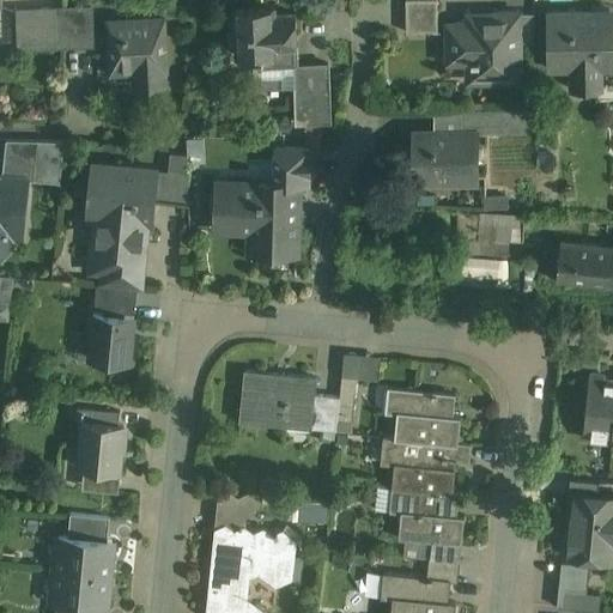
[(437,0),(406,0),(407,32),(438,32),(437,0)]
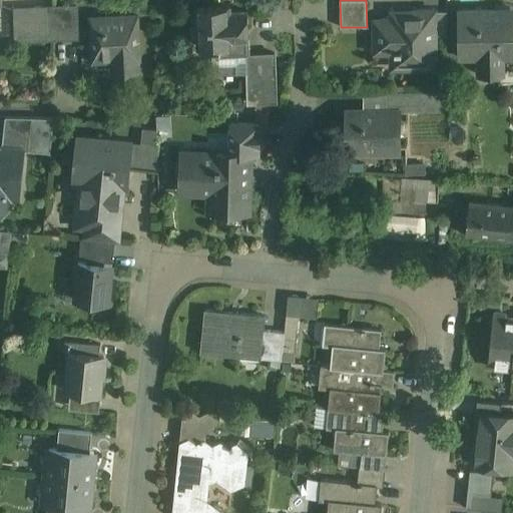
[(76,5),(54,6),(55,38),(77,37),(76,5)]
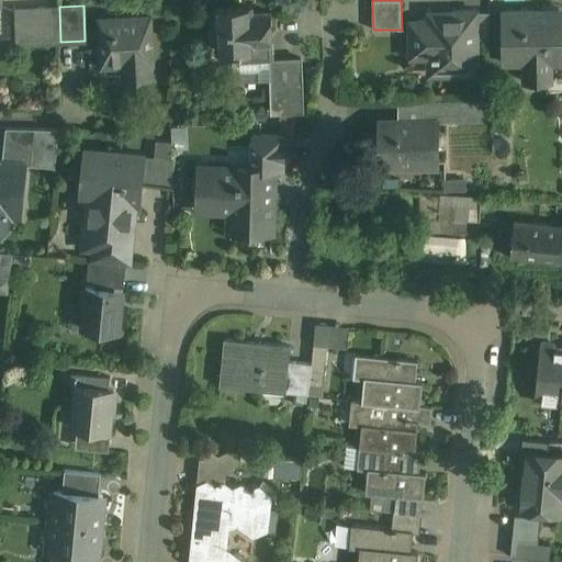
[(49,7),(17,9),(18,43),(51,42),(49,7)]
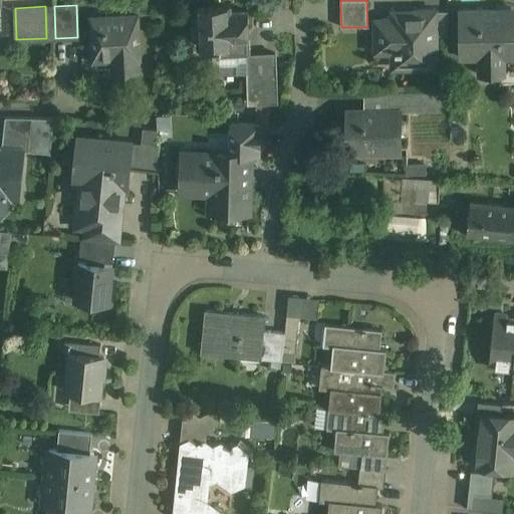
[(247,11),(230,11),(230,6),(197,8),(199,47),(220,46),(221,57),(249,55),(247,11)]
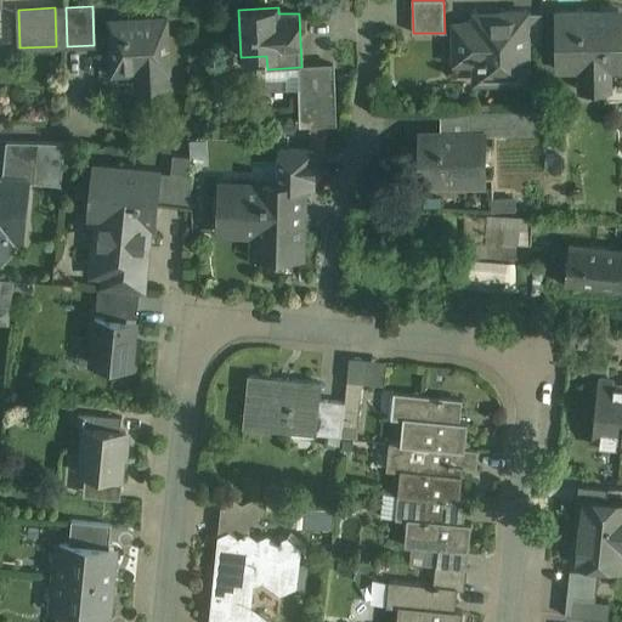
[(621,11),(557,12),(558,69),(581,69),(581,82),(608,82),(608,90),(610,90),(610,68),(621,68),(621,11)]
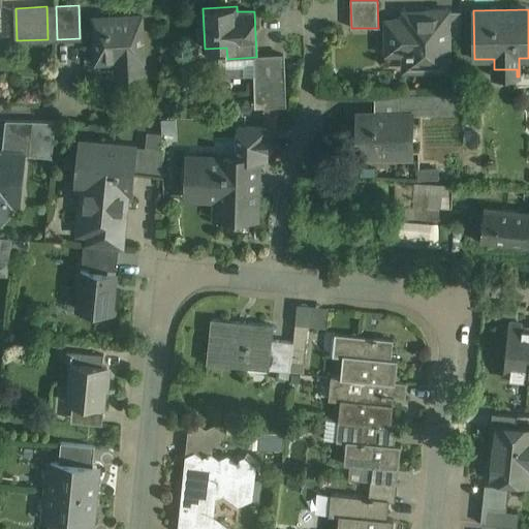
[(448,11),(404,11),(404,20),(386,20),(386,54),(412,53),(412,69),(449,69),(448,11)]
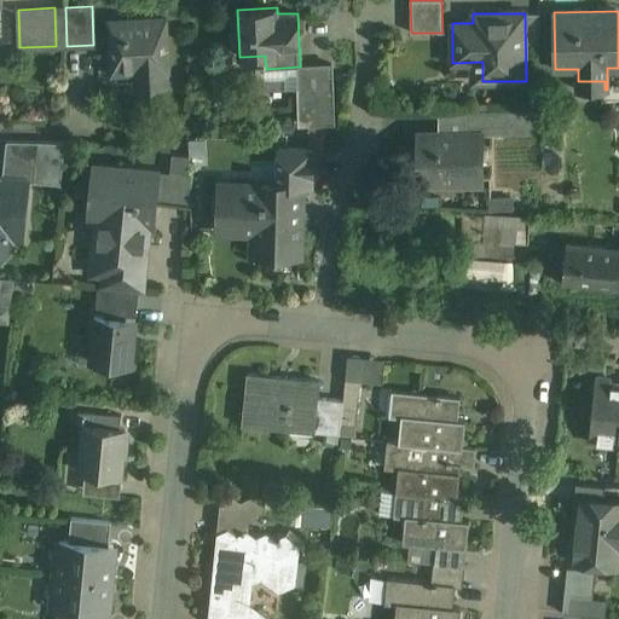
[(166,18),(110,21),(114,73),(143,71),(144,86),(169,85),(168,70),(169,70),(166,18)]
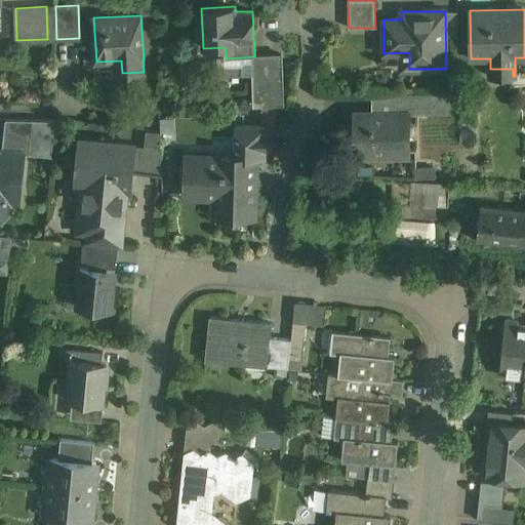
[(282,59),(253,62),(254,92),(283,91),(282,59)]
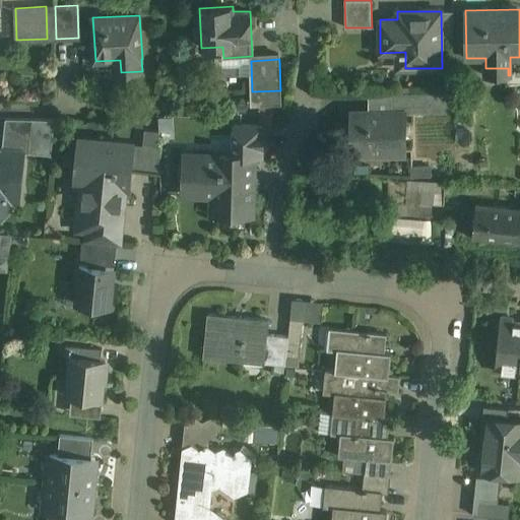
[(280,90),(252,91),(252,104),(280,103),(280,90)]
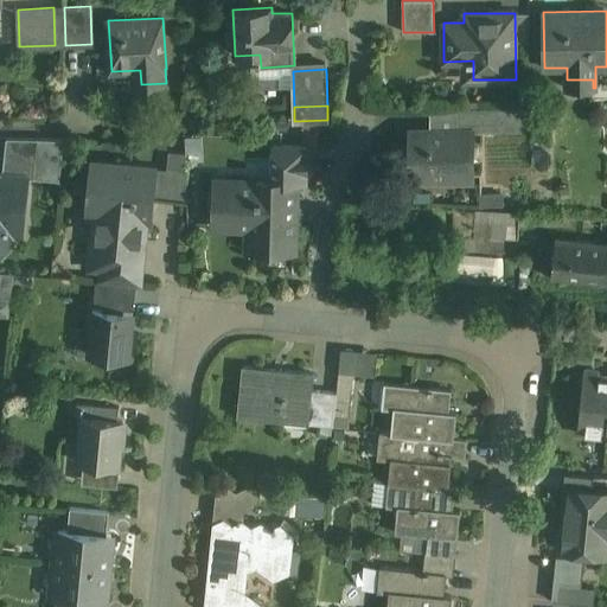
[(493,107),(458,108),(458,125),(493,125),(493,107)]
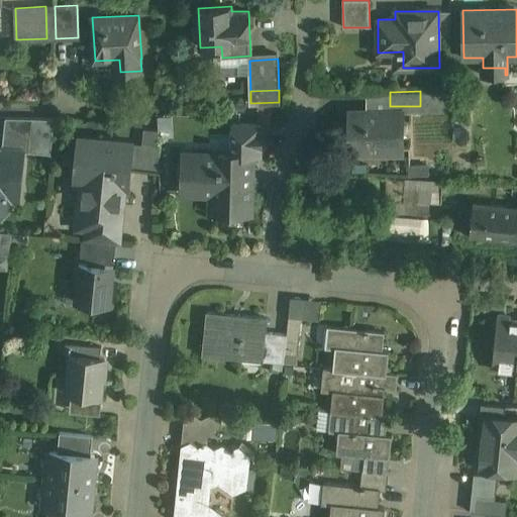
[(402,111),(349,111),(349,152),(402,152),(402,111)]
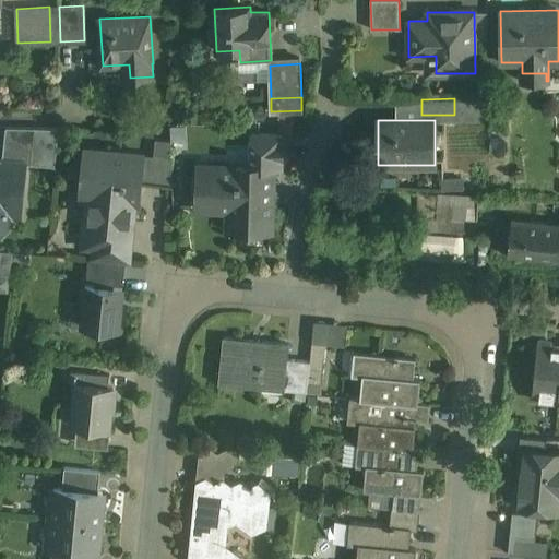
[(35,128),(7,127),(2,159),(2,161),(25,163),(31,164),(35,128)]
